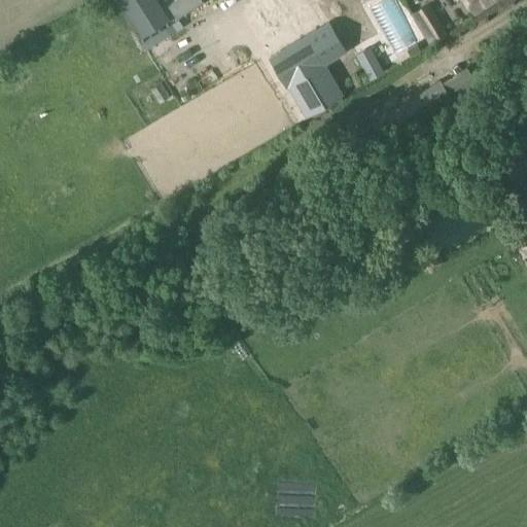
[(127,0),(121,3),(142,35),(168,19),(156,0),(127,0)]
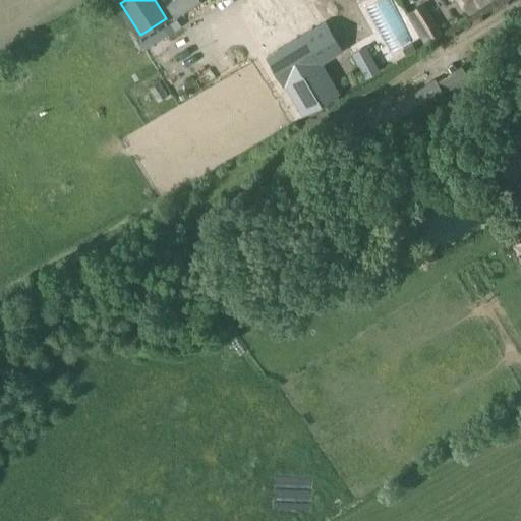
[(198,0),(174,0),(166,5),(174,17),(199,1),(198,0)]
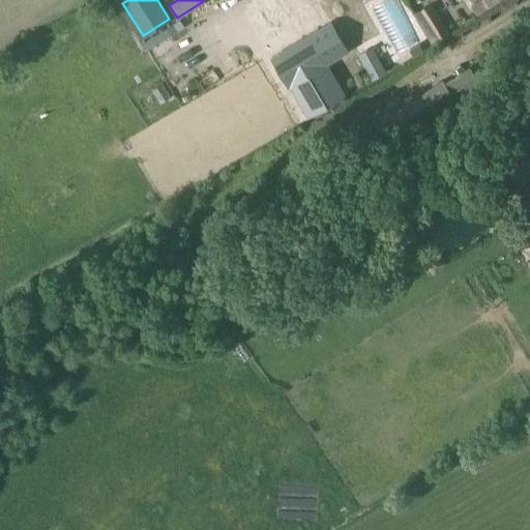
[(274,52),(304,34),(283,0),(262,0),(248,9),(274,52)]
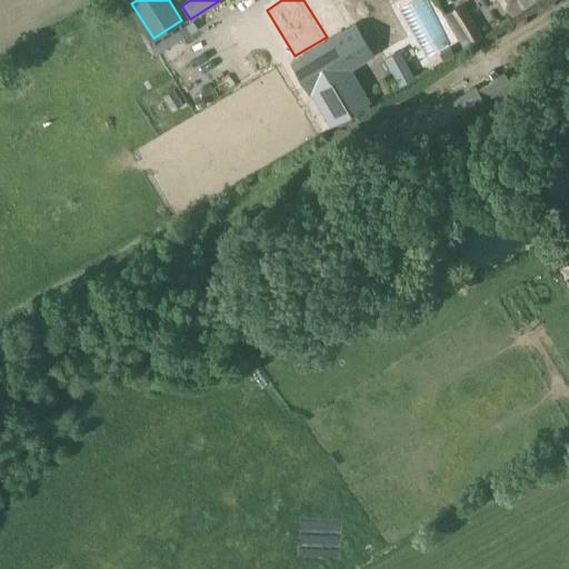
[(400,0),(389,7),(421,63),(458,42),(432,0),(400,0)]
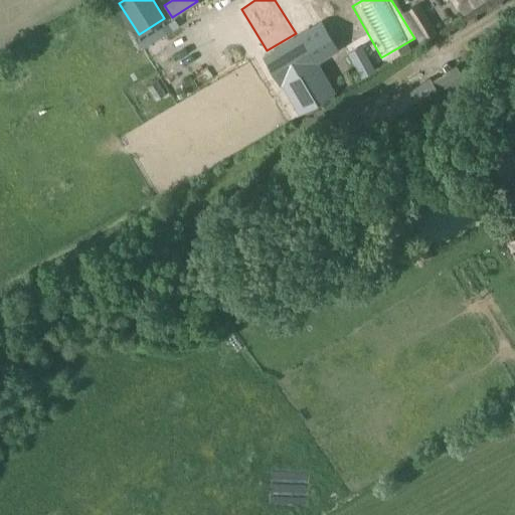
[(455,0),(462,10),(479,0),(455,0)]
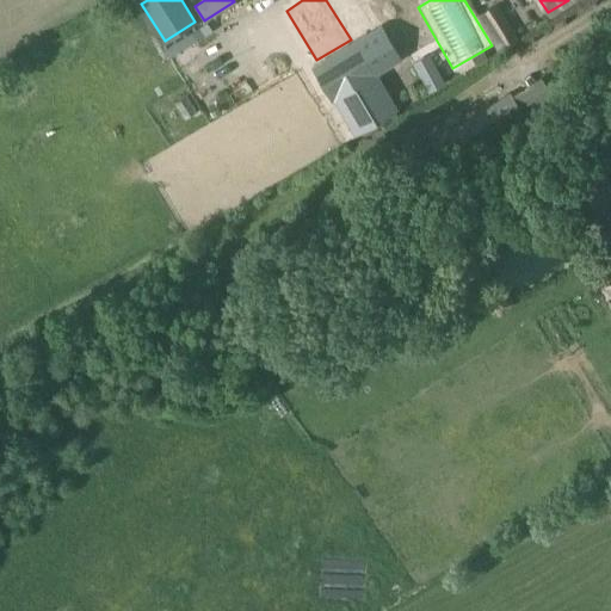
[(397,110),(376,73),(400,59),(381,24),(312,67),(331,99),(335,97),(343,109),(326,119),(341,143),(397,110)]
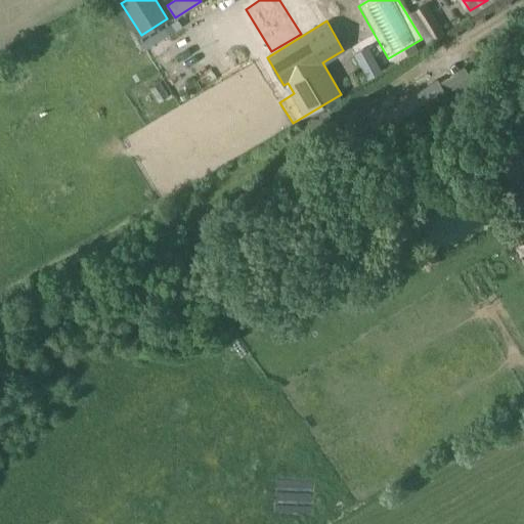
[(367,45),(353,53),(367,79),(382,71),(367,45)]
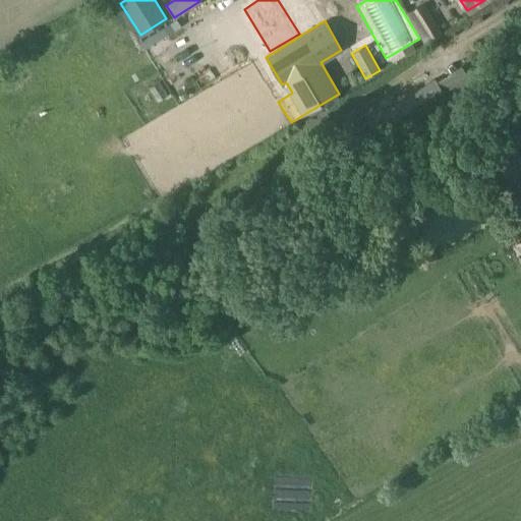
[(446,96),(433,78),(341,139),(354,159),(446,100),(455,113),(473,102),(463,88),(446,96)]
